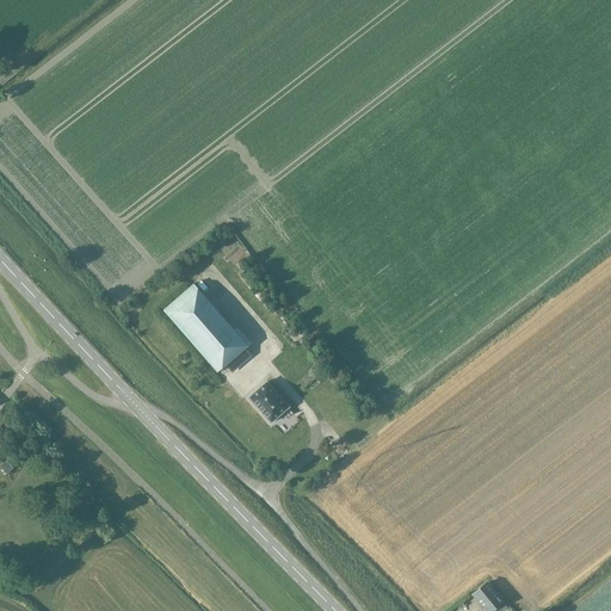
[(164,310),(217,371),(247,345),(195,283),(164,310)]
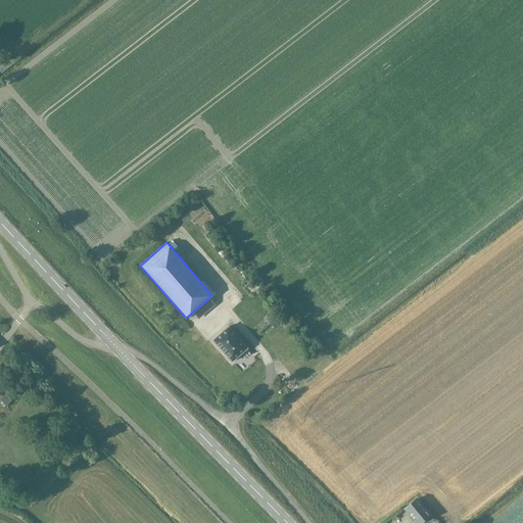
[(258,276),(253,281),(258,288),(265,283),(258,276)]
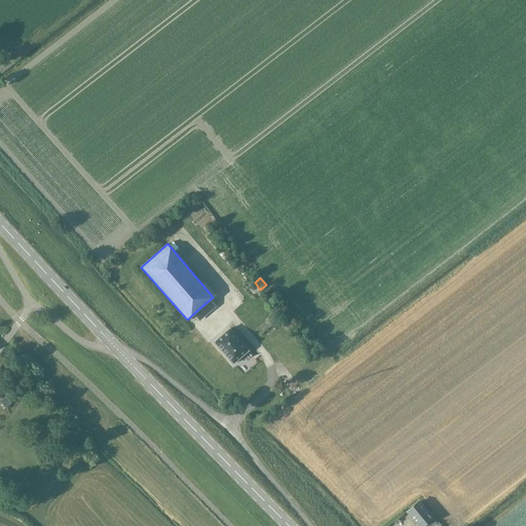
[(230,296),(232,302),(239,300),(236,294),(230,296)]
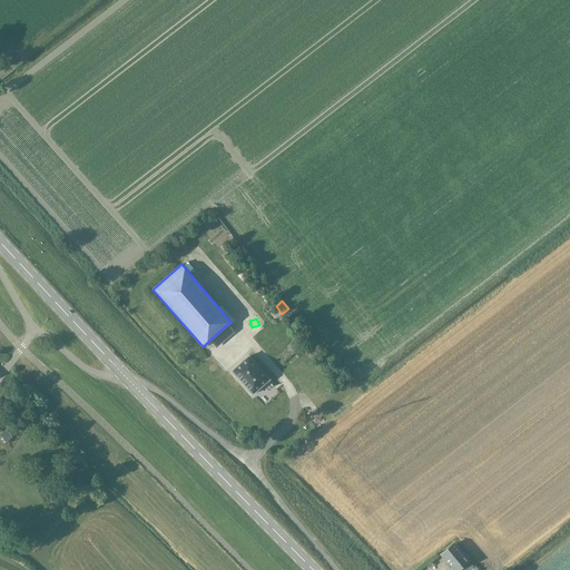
[(233,370),(232,371),(233,372),(252,393),(253,394),(254,394),(254,393),(268,381),(269,380),(268,379),(268,380),(267,379),(249,357),(248,356),(247,357),(233,371),(233,370)]
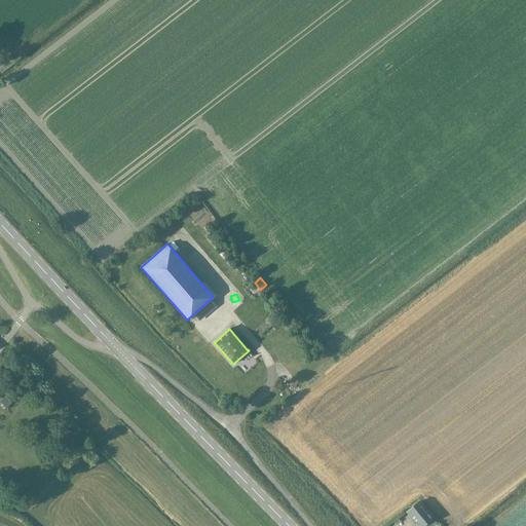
[(11,403),(5,397),(0,401),(5,408),(11,403)]
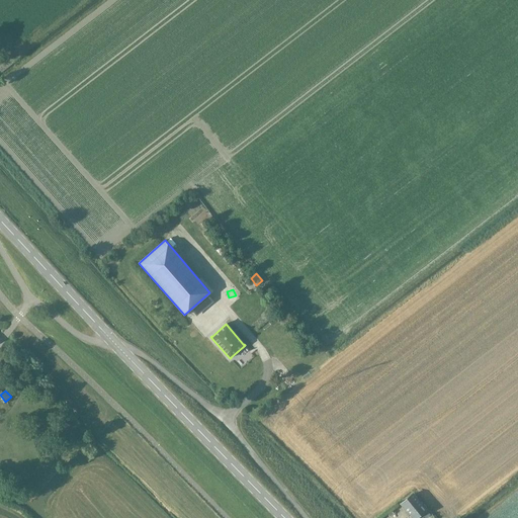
[(422,517),(429,513),(426,510),(412,493),(400,504),(412,517),(422,517)]
